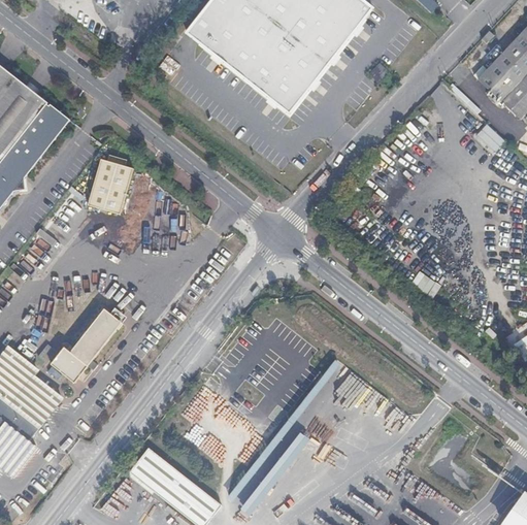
[(274,101),(289,111),(310,84),(314,79),(330,58),(334,54),(353,29),(357,25),(371,5),(364,0),(209,0),(186,31),(215,54),(219,57),(270,97),(274,101)]
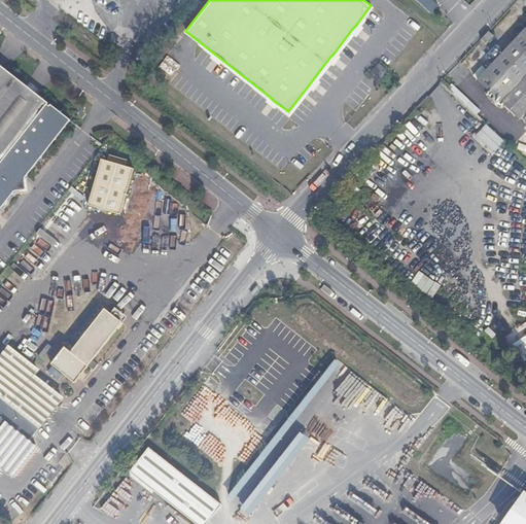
[(424,5),(429,9),(436,2),(434,0),(429,0),(424,5)]
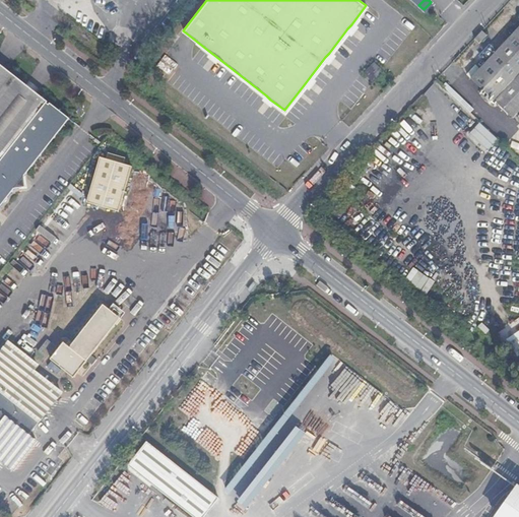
[(518,22),(478,66),(469,76),(511,116),(518,108),(518,22)]
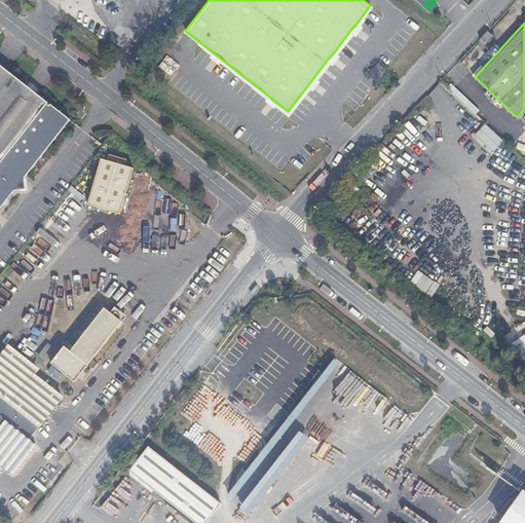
[(377,81),(388,68),(379,59),(368,72),(377,81)]
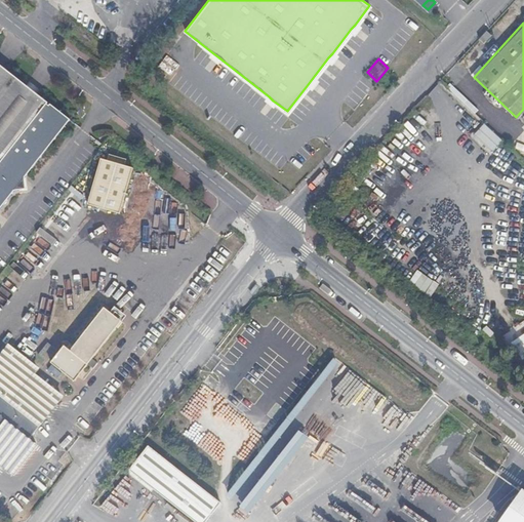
[(470,73),(474,77),(483,67),(478,63),(470,73)]
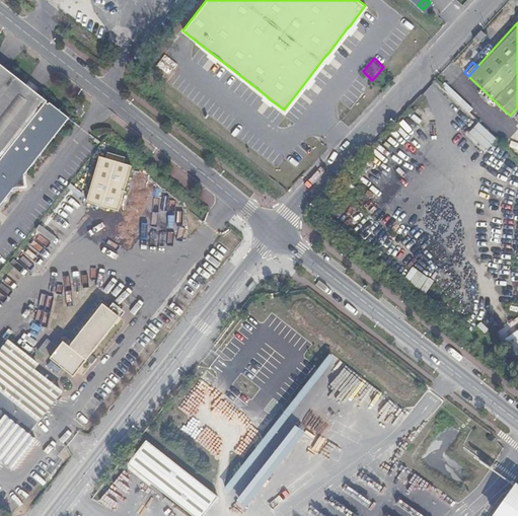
[(0,205),(15,187),(27,186),(25,174),(68,121),(70,119),(51,103),(49,104),(47,103),(49,101),(0,63),(0,205)]
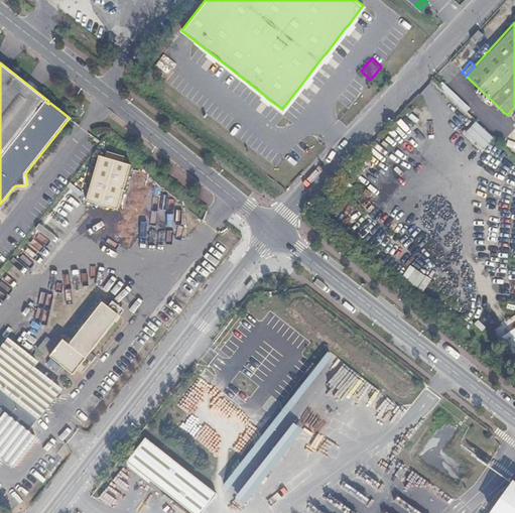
[(440,80),(437,84),(465,110),(469,106),(440,80)]
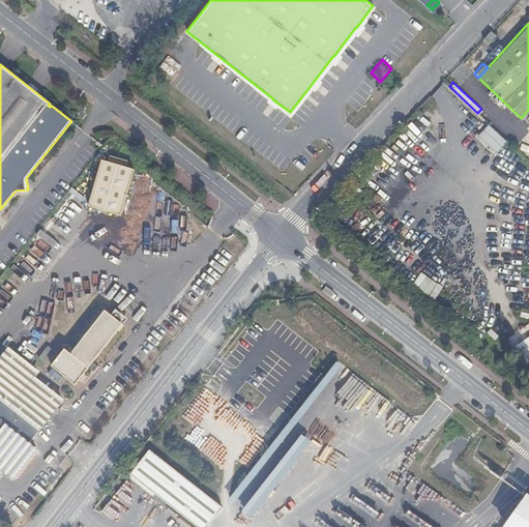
[(485,121),(473,136),(495,151),(505,138),(485,121)]
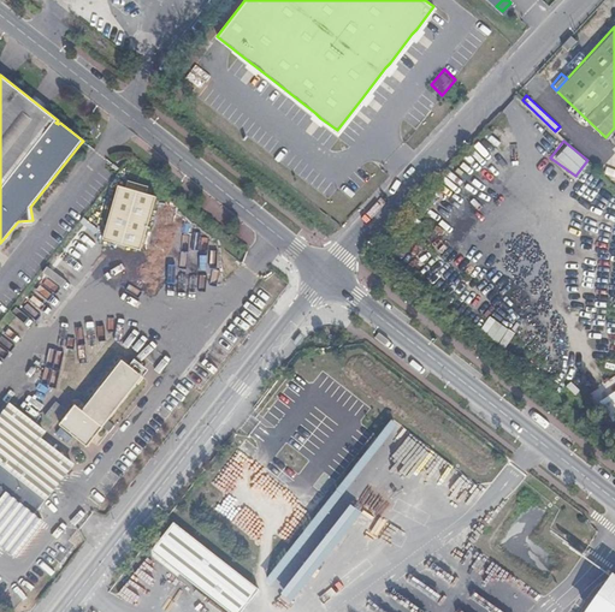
[(104,235),(141,245),(158,192),(147,189),(149,182),(129,174),(126,183),(119,180),(104,235)]
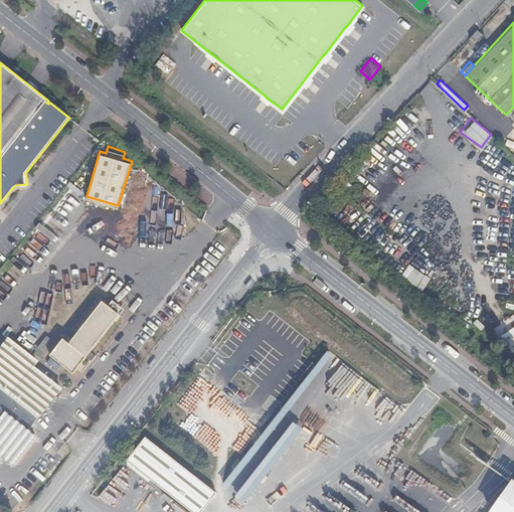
[(117,313),(100,300),(73,333),(67,329),(48,353),(71,370),(117,313)]
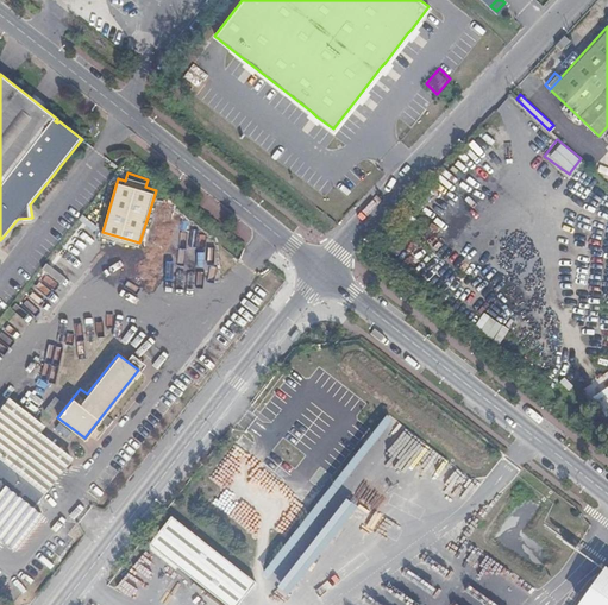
[(599,415),(607,426),(607,411),(589,394),(584,398),(599,415)]
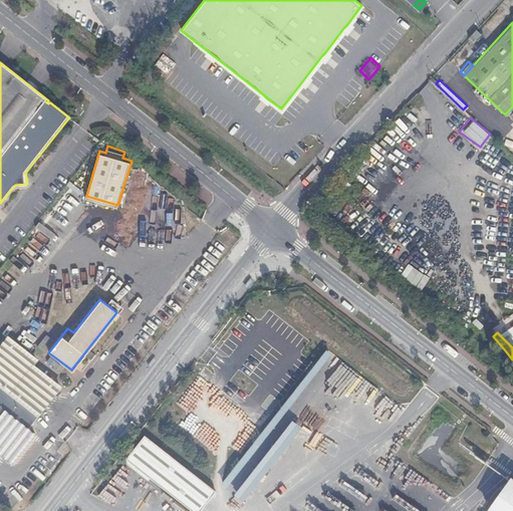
[(58,387),(30,364),(34,359),(5,337),(0,343),(0,453),(11,462),(33,433),(26,428),(58,387)]
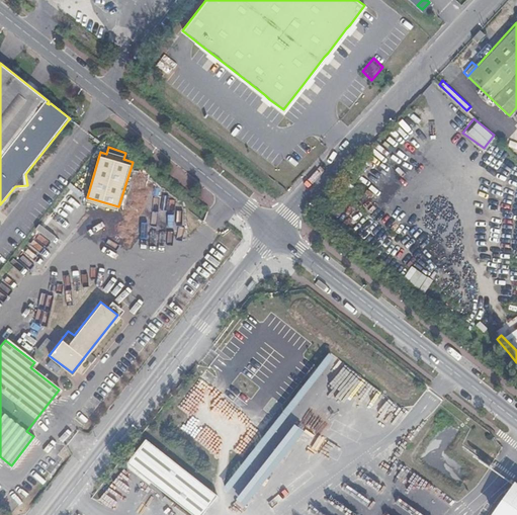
[(216,431),(231,413),(195,387),(169,421),(179,428),(175,433),(213,463),(219,456),(224,460),(235,445),(216,431)]
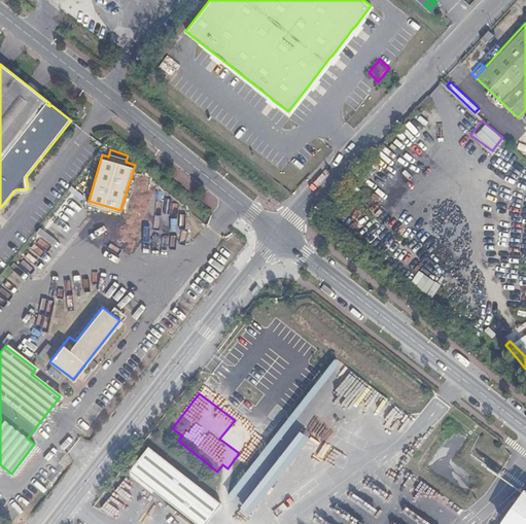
[(201,523),(212,510),(140,452),(120,476),(180,523),(201,523)]
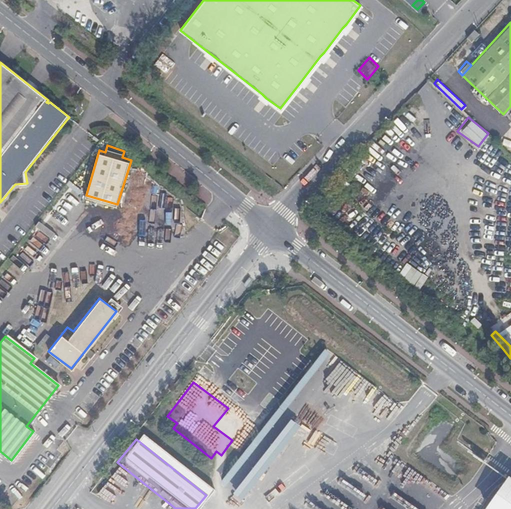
[(510,508),(510,486),(503,498),(499,495),(489,508),(510,508)]
